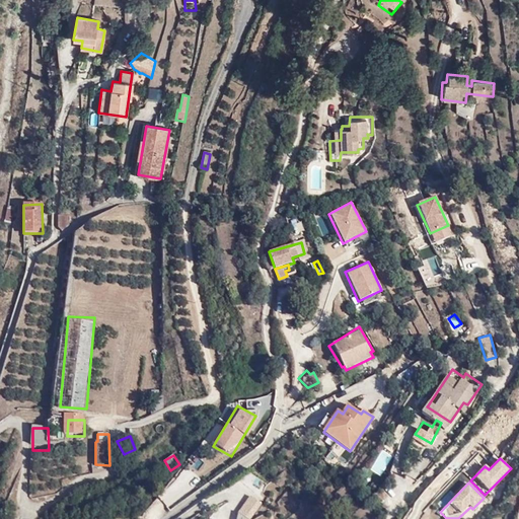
[(237,512),(247,518),(248,518),(261,503),(249,495),(237,512)]
